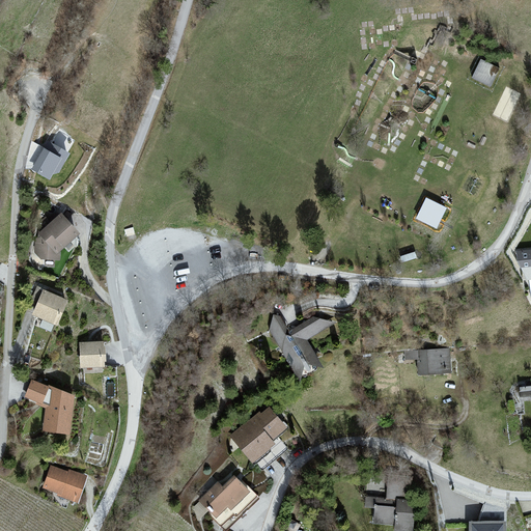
[(499,67),(482,59),(472,78),(490,86),(499,67)]
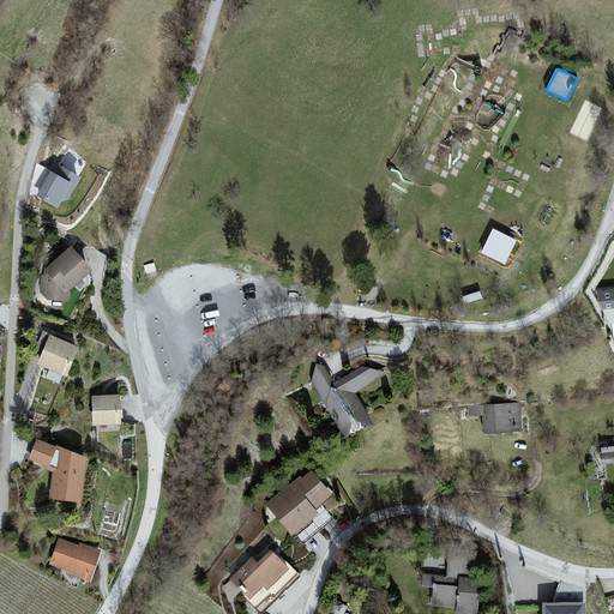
[(55,161),(36,198),(61,211),(80,174),(55,161)]
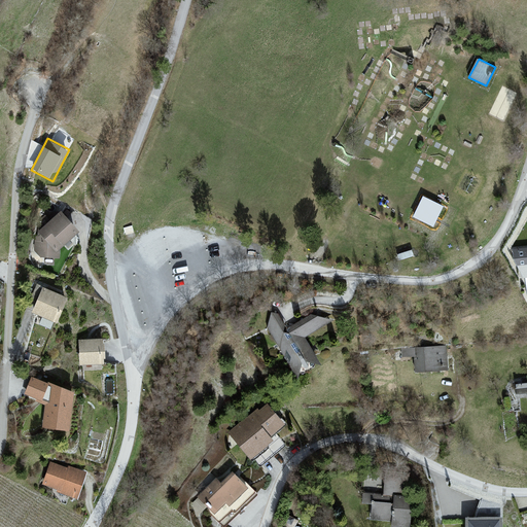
[(443,206),(422,197),(413,216),(433,226),(443,206)]
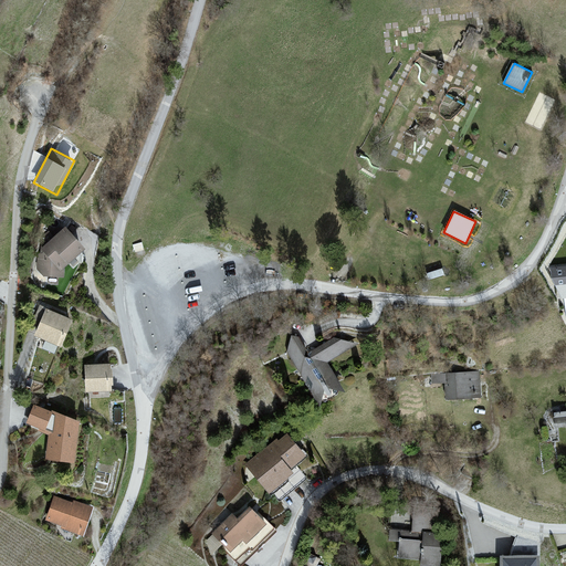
[(39,254),(39,268),(44,275),(62,276),(63,266),(83,249),(65,229),(54,239),(49,232),(41,239),(41,254),(39,254)]
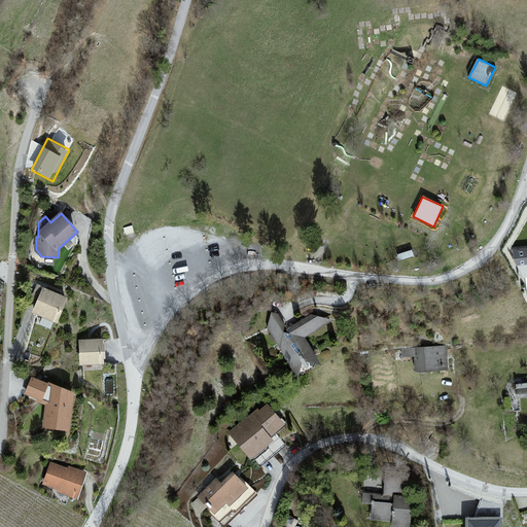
[(367,246),(366,256),(386,259),(387,248),(367,246)]
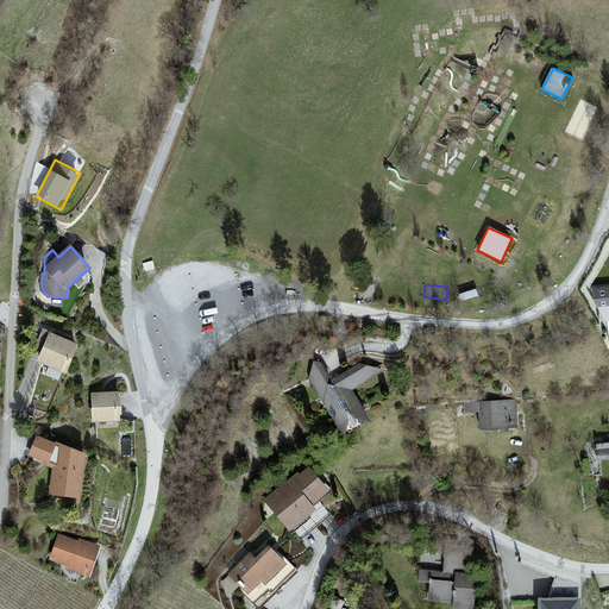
[(608,286),(594,288),(597,320),(608,319),(608,286)]
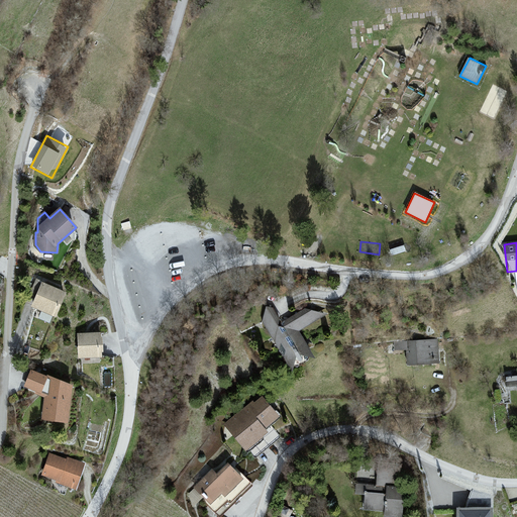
[(404,245),(390,249),(392,255),(406,251),(404,245)]
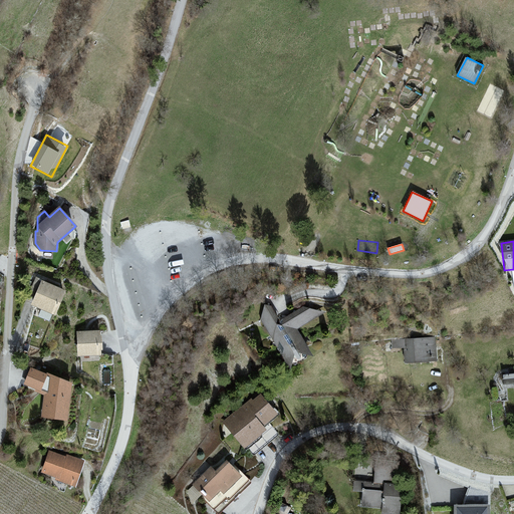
[(64,291),(42,282),(33,304),(55,313),(64,291)]
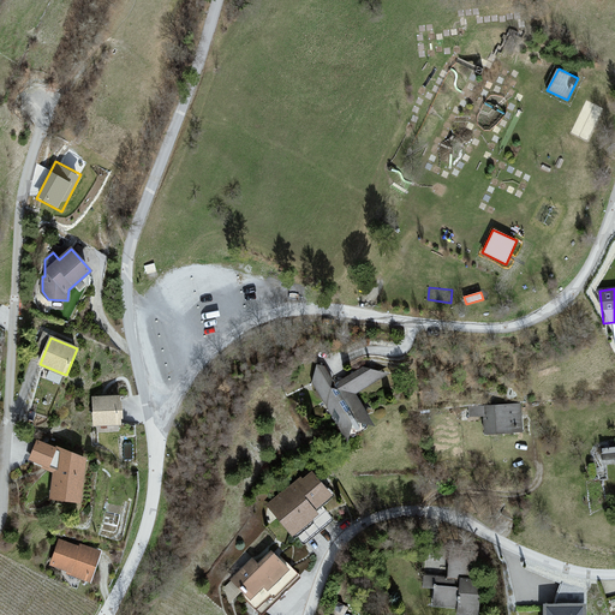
[(316,363),(311,382),(346,442),(375,425),(357,394),(390,375),(363,368),(336,383),(326,365),(316,363)]
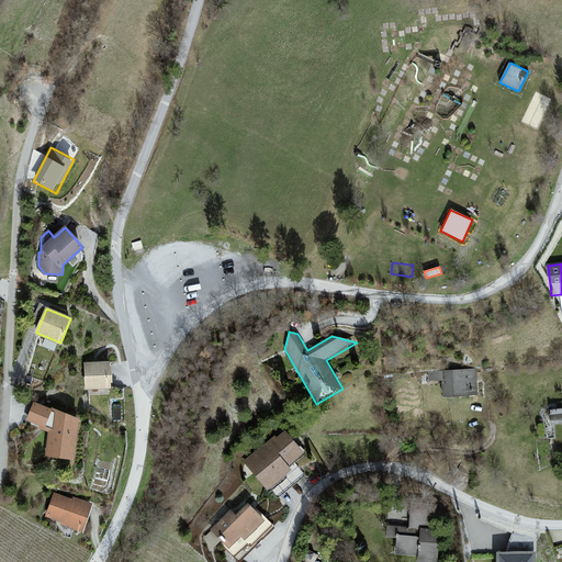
[(109,363),(86,364),(87,388),(110,386),(109,363)]
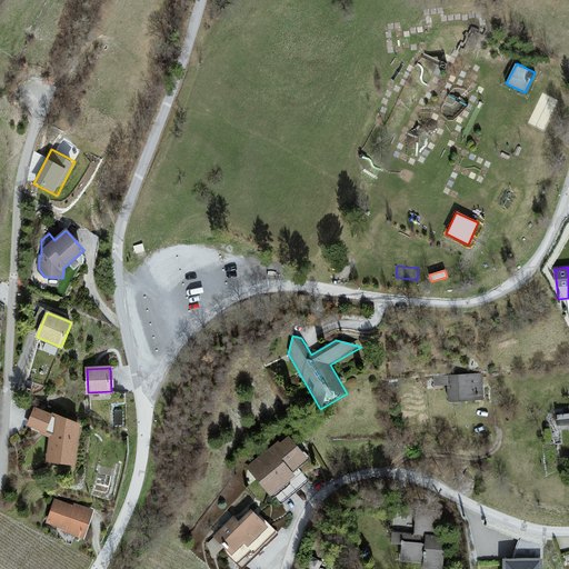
[(481,375),(435,377),(436,385),(449,383),(450,400),(482,398),(481,375)]
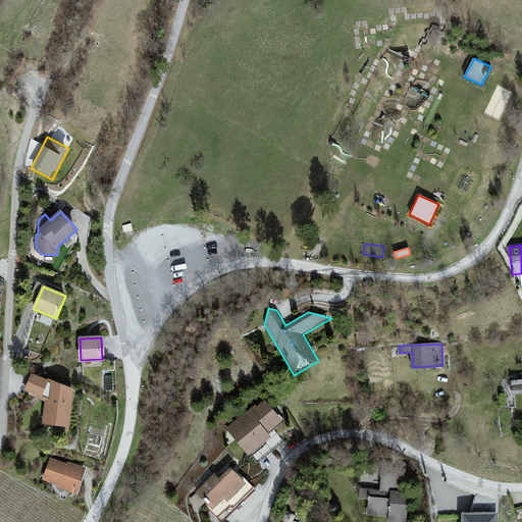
[(48,381),(32,374),(25,389),(37,396),(37,397),(46,401),(43,422),(67,426),(72,389),(49,380),(48,381)]
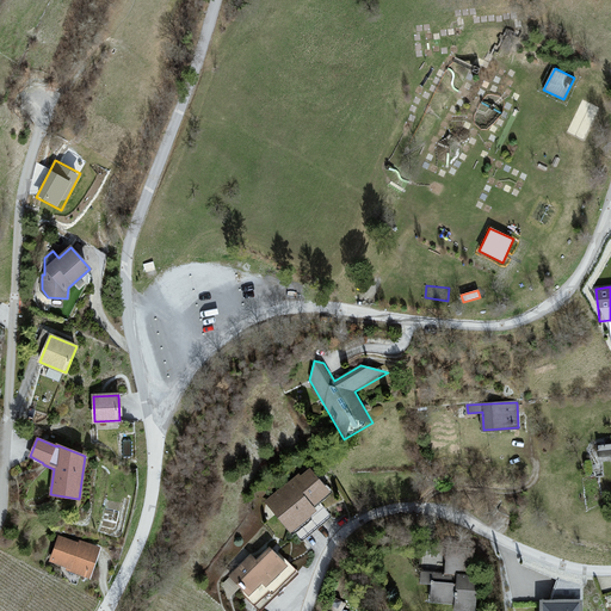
[(610,444),(599,446),(600,455),(610,452),(610,444)]
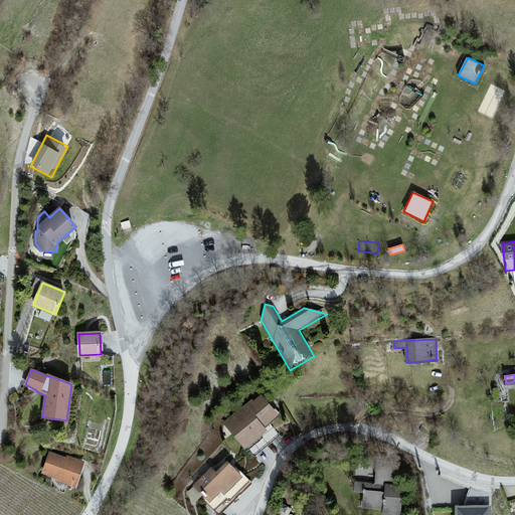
[(259,393),(222,425),(247,453),(284,420),(259,393)]
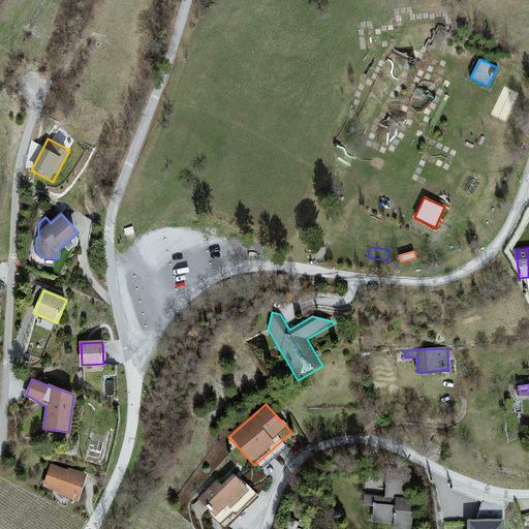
[(69,471),(51,465),(43,486),(60,492),(59,493),(76,500),(86,475),(70,469),(69,471)]
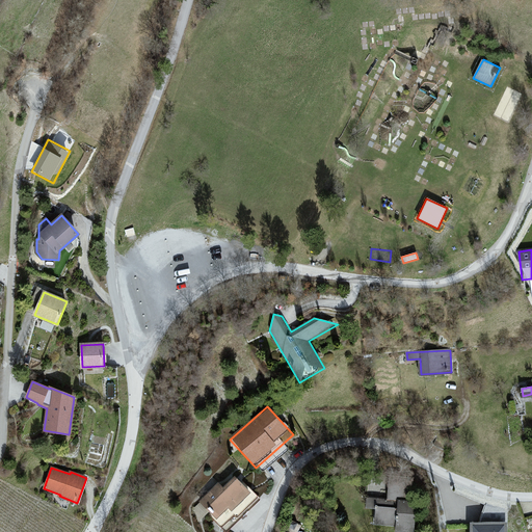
[(241,472),(205,500),(223,524),(260,495),(241,472)]
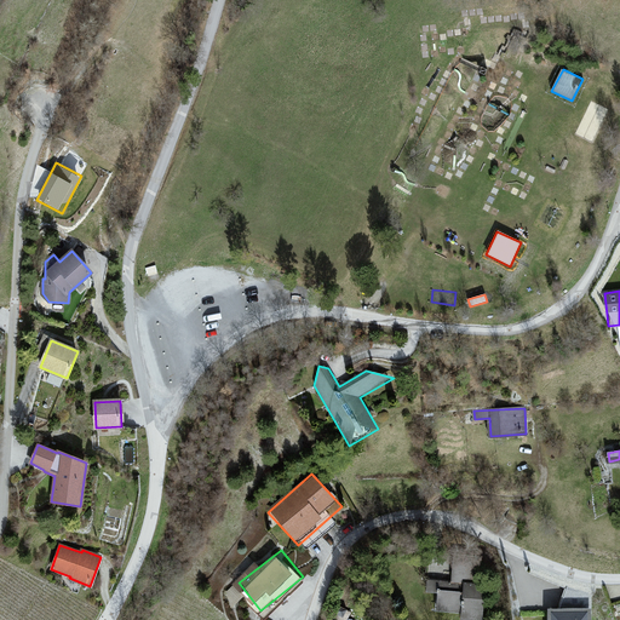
[(484,619),(488,573),(432,570),(431,618),(472,619),(484,619)]
